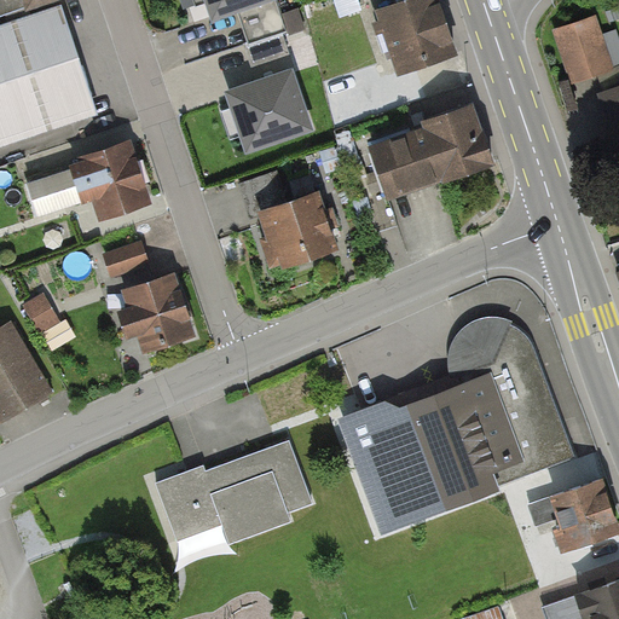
[(0,0),(0,18),(56,0),(0,0)]
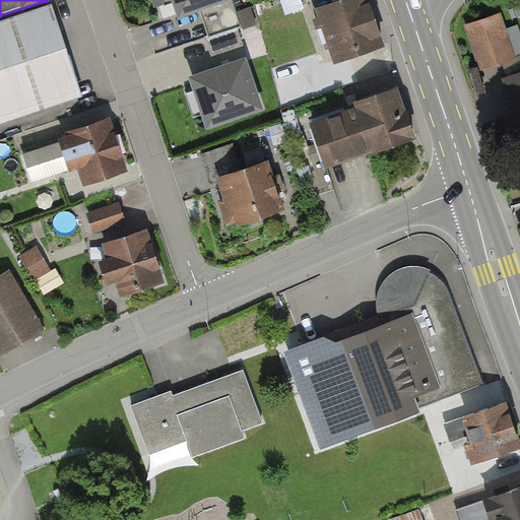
[(245,27),(236,0),(173,0),(180,18),(202,10),(210,34),(205,36),(212,55),(246,44),(241,28),(245,27)]
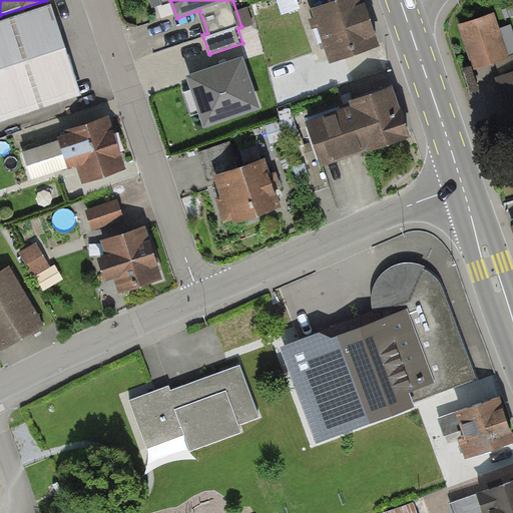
[(377,45),(362,0),(333,0),(309,8),(326,61),(377,45)]
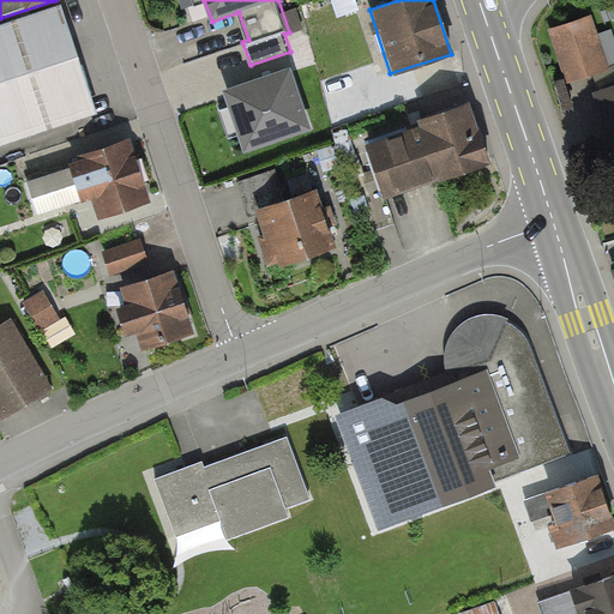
[(0,145),(97,114),(61,6),(0,25),(0,145)]
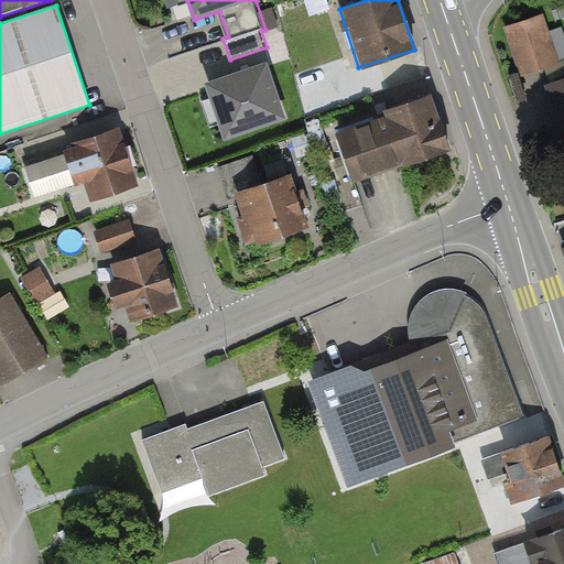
[(543,17),(506,29),(521,75),(559,63),(543,17)]
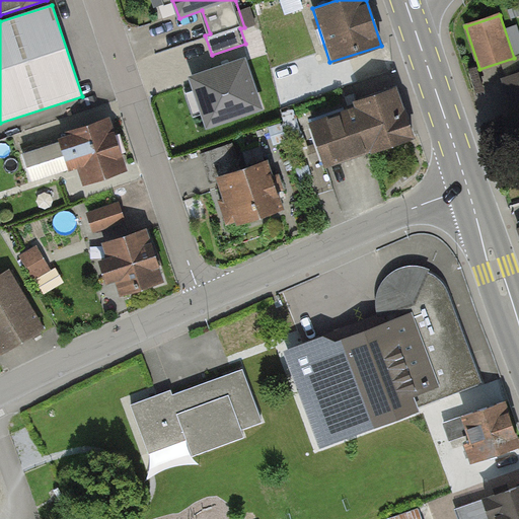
[(260,106),(243,61),(194,78),(210,125),(260,106)]
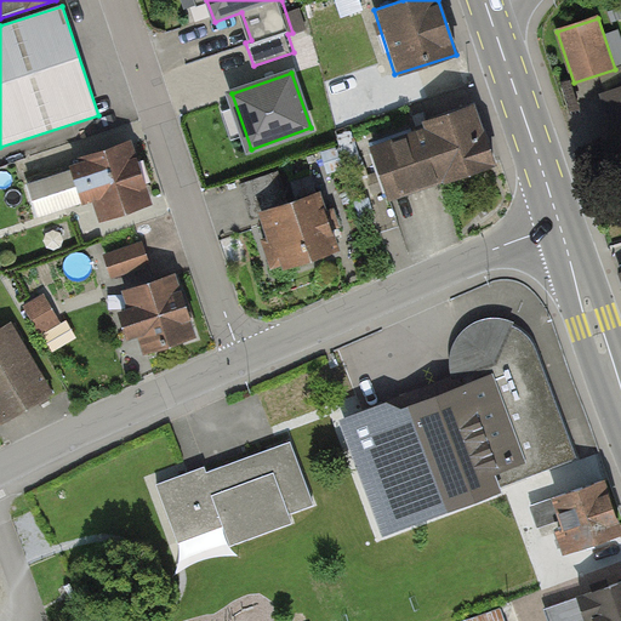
[(620,89),(605,95),(620,140),(620,89)]
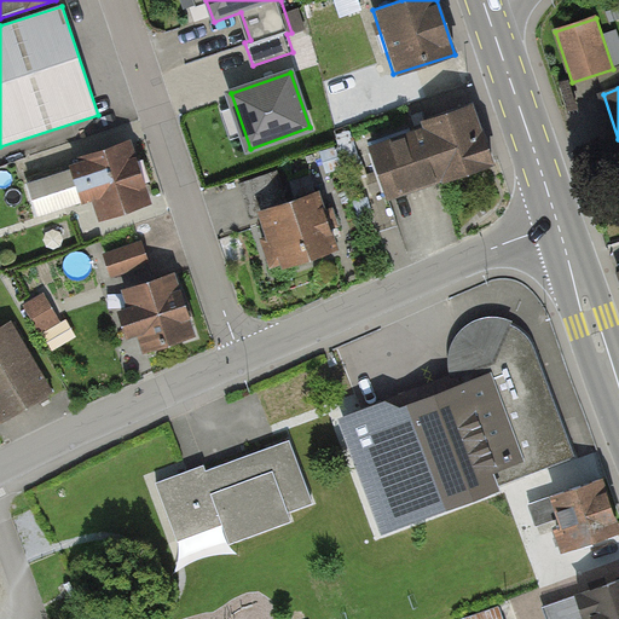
[(491,160),(473,105),(370,139),(388,195),(491,160)]
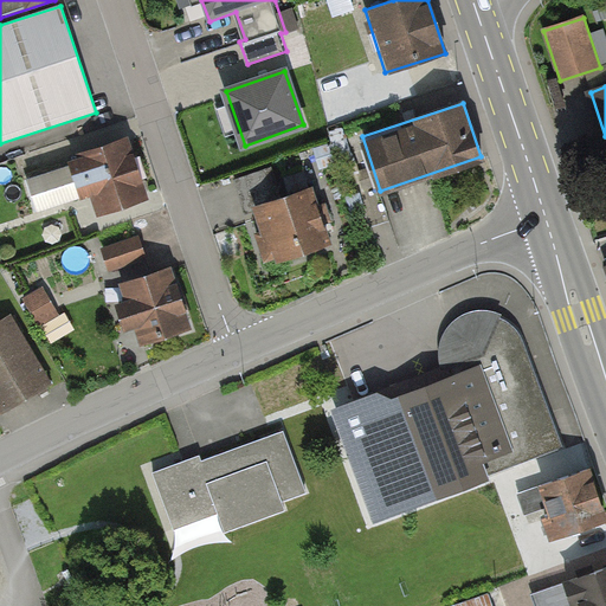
[(150,200),(129,137),(70,158),(72,163),(24,180),(37,218),(92,199),(100,218),(150,200)]
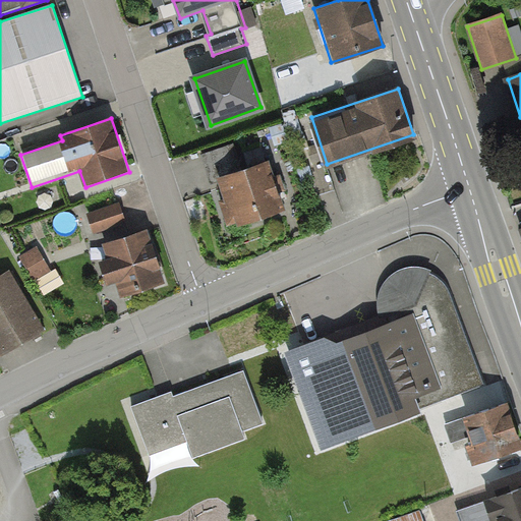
[(233,145),(205,155),(229,227),(284,209),(268,163),(242,171),(233,145)]
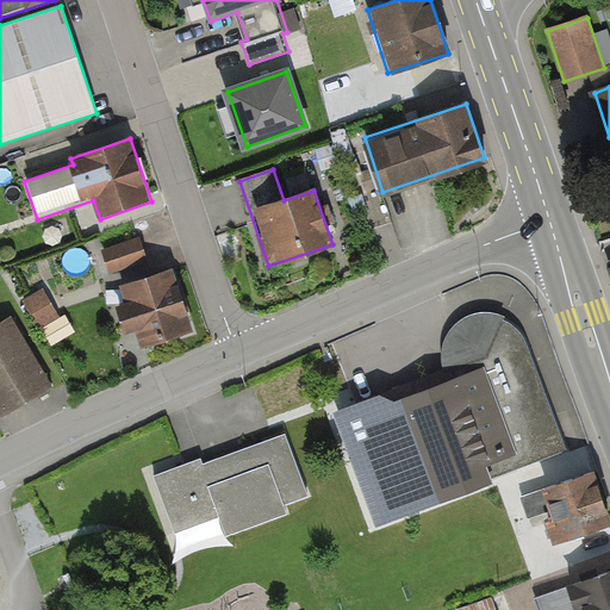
[(150,260),(143,240),(106,251),(112,273),(150,260)]
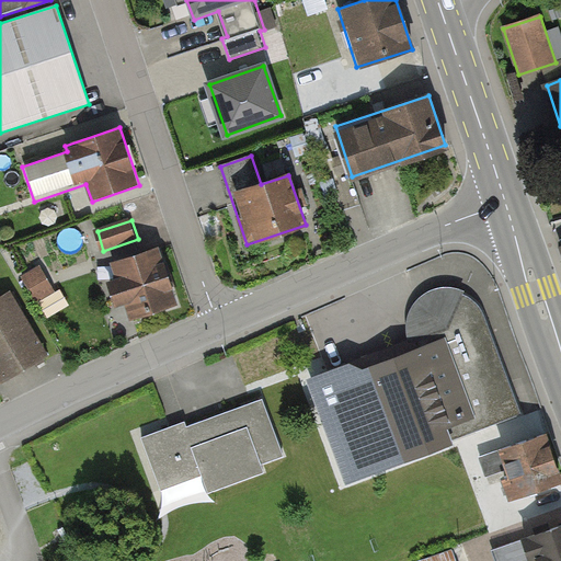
[(178,300),(160,248),(112,264),(129,317),(178,300)]
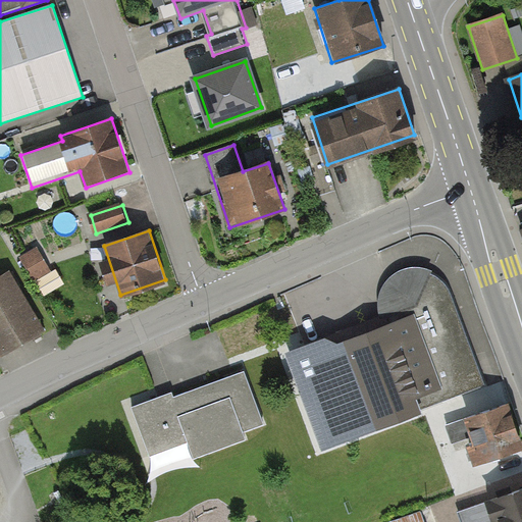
[(43,246),(25,254),(45,293),(61,284),(43,246)]
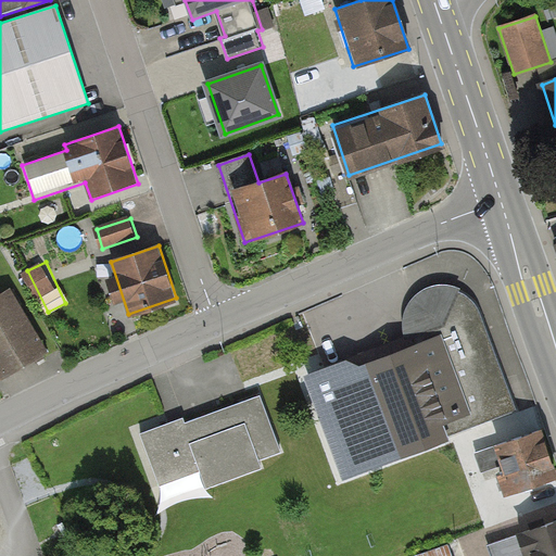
[(522,413),(485,318),(477,303),(464,290),(449,287),(432,289),(414,301),(407,315),(405,332),(406,337),(306,375),(344,477),(522,413)]
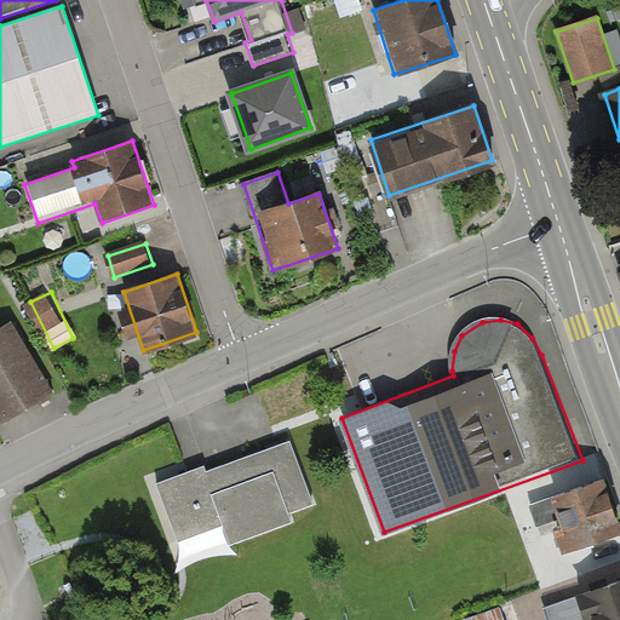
[(17,325),(0,333),(0,420),(53,392),(17,325)]
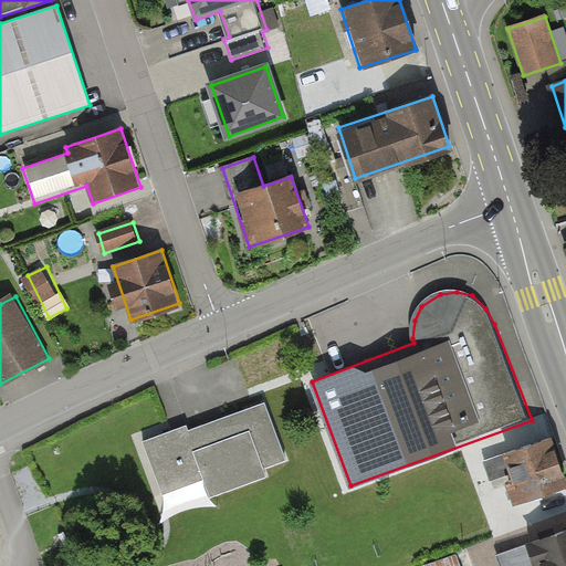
[(189,428),(144,446),(163,495),(203,480),(210,498),(270,475),(268,470),(290,461),(268,405),(191,433),(189,428)]
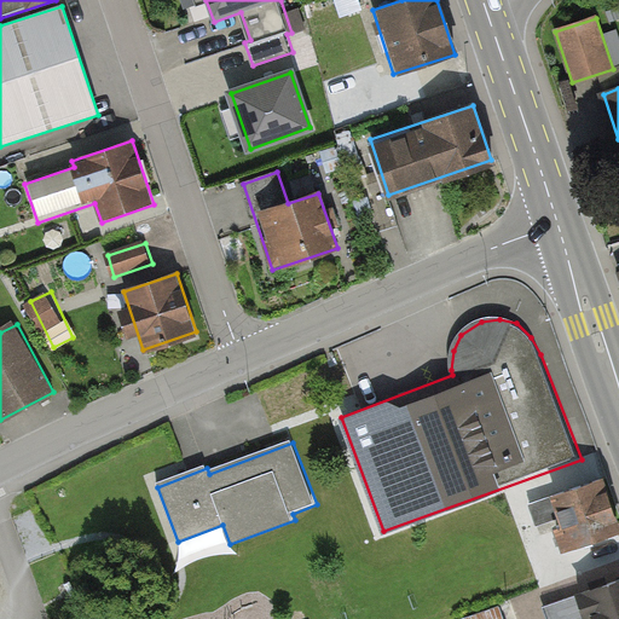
[(618,533),(618,528),(602,478),(550,496),(559,520),(561,527),(556,528),(565,553),(618,533)]
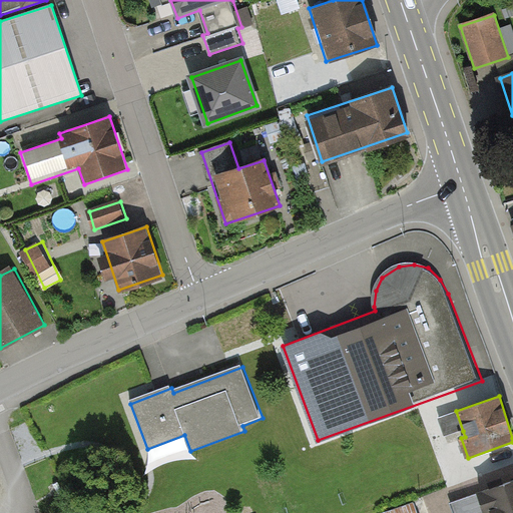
[(463,431),(456,411),(438,417),(445,437),(463,431)]
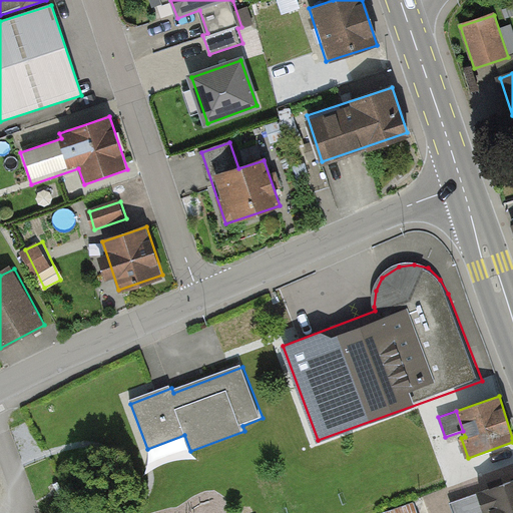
[(512,512),(512,480),(451,501),(455,512),(512,512)]
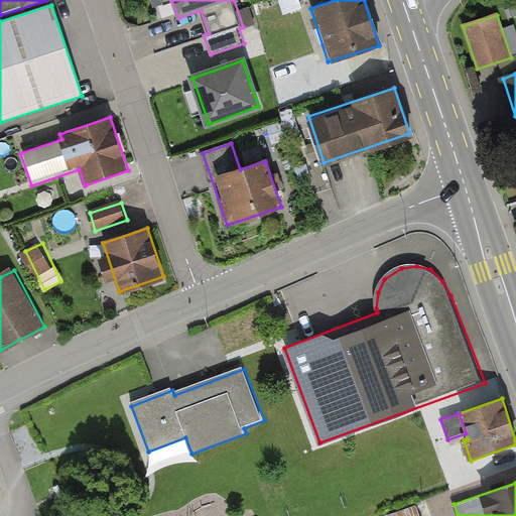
[(385,515),(434,515),(432,502),(385,512),(385,515)]
